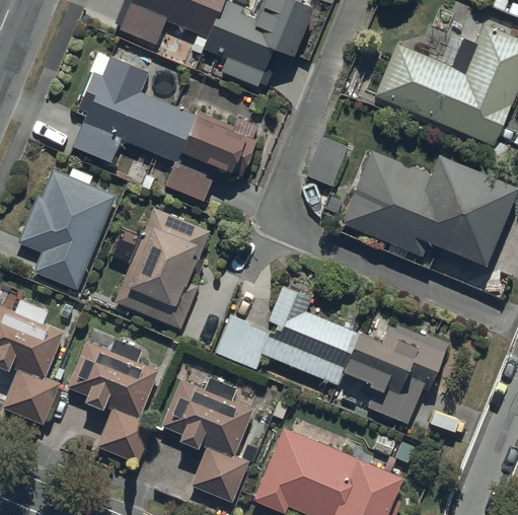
[(155,44),(164,22),(198,37),(192,51),(201,55),(204,49),(227,59),(221,72),(263,90),(280,49),(291,54),(312,4),(302,0),(256,0),(252,11),(224,0),(124,0),(114,25),(155,44)]
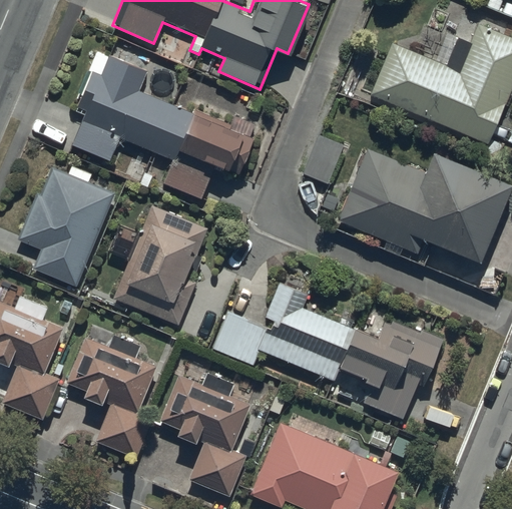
[(392,44),(370,95),(491,142),(511,89),(511,38),(477,25),(459,71),(392,44)]
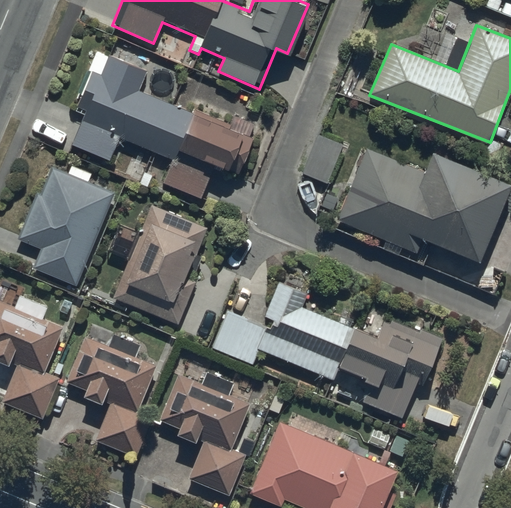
[(110,160),(119,137),(171,158),(162,181),(201,197),(215,164),(237,173),(252,137),(249,136),(253,126),(233,118),(230,127),(139,90),(147,71),(109,55),(108,58),(98,53),(76,107),(85,111),(72,145),(110,160)]
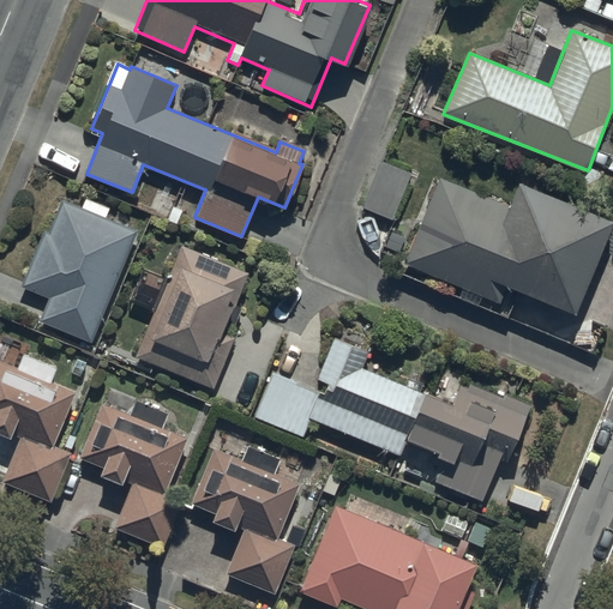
[(382,160),(360,205),(391,221),(413,175),(382,160)]
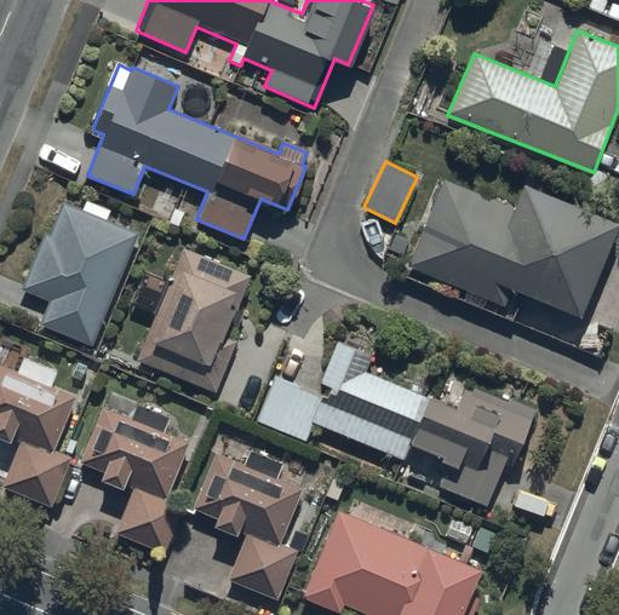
[(514,206),(442,179),(410,269),(508,305),(514,288),(582,314),(617,218),(521,184),(514,206)]
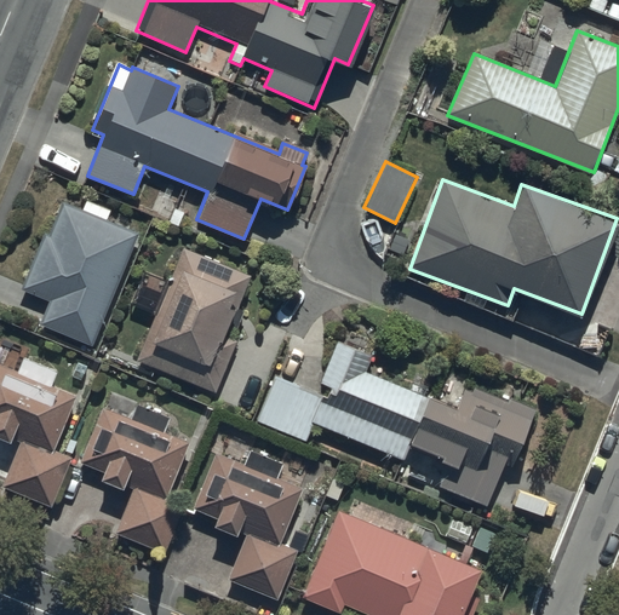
[(92,346),(136,234),(105,222),(109,212),(86,202),(82,213),(64,206),(52,236),(45,233),(22,292),(49,303),(39,326),(92,346)]
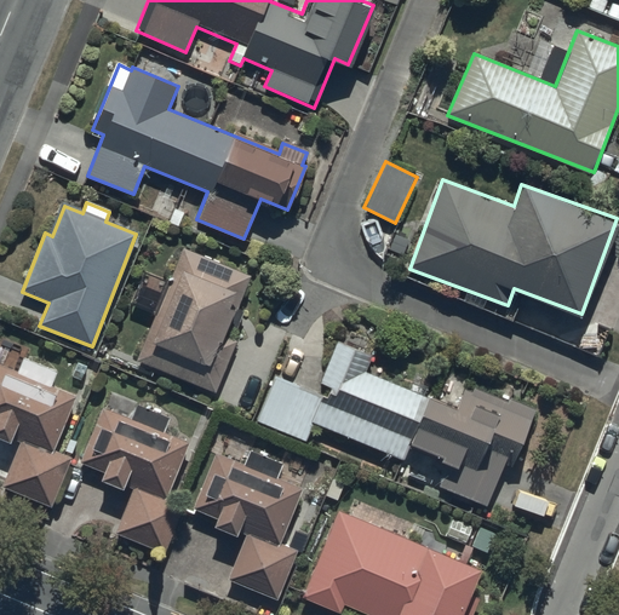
[(250,277),(183,249),(137,360),(216,392),(236,342),(225,337),(250,277)]
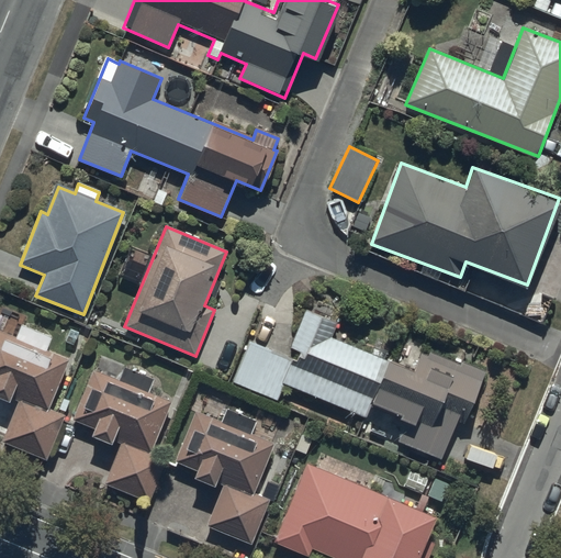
[(383,359),(334,338),(339,324),(304,310),(285,357),(248,342),(233,382),(278,401),(283,387),(368,421),(374,402),(407,415),(397,441),(444,459),(458,423),(462,425),(485,368),(425,344),(416,367),(385,355),(383,359)]
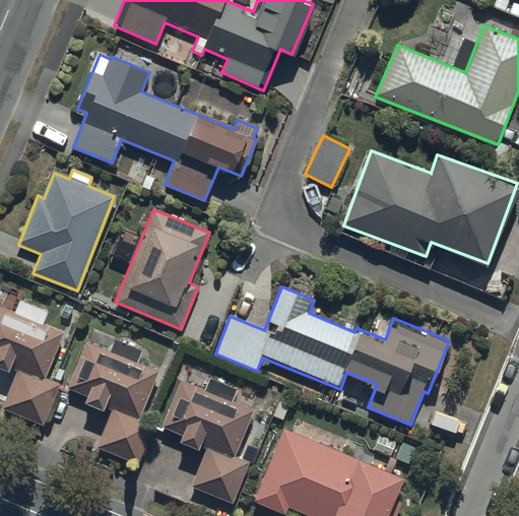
[(18,369),(1,409),(42,427),(59,386),(43,379),(63,332),(44,324),(48,312),(20,301),(14,313),(0,306),(0,365),(7,369),(9,365),(18,369)]
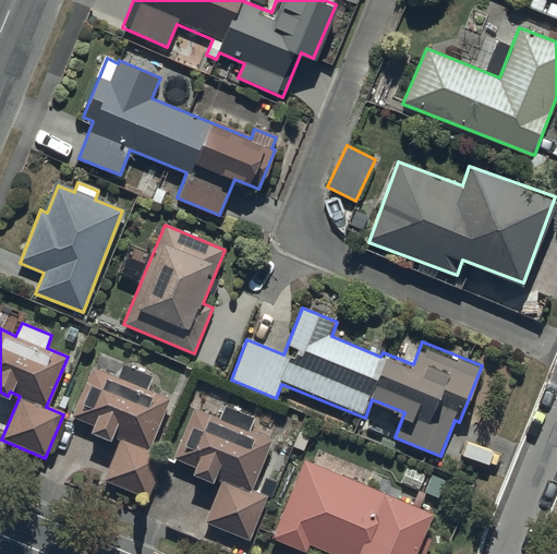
[(120,440),(104,480),(147,498),(165,456),(148,449),(169,398),(146,389),(152,376),(122,365),(118,376),(94,366),(73,416),(92,423),(88,430),(109,437),(110,435),(120,440)]
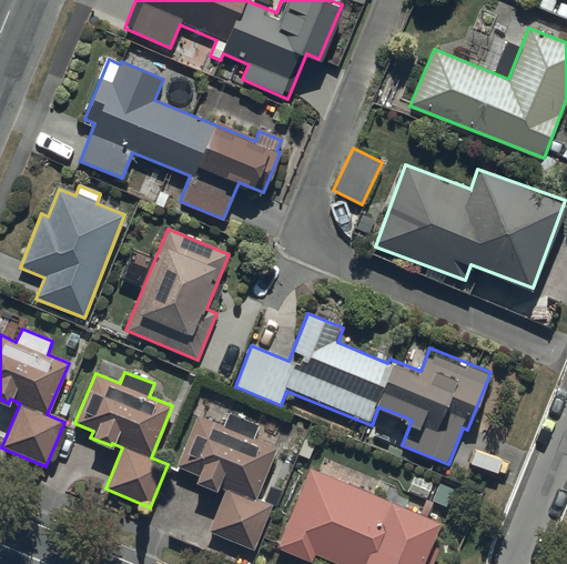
[(275,446),(252,436),(256,425),(228,413),(222,424),(198,414),(176,466),(196,475),(195,480),(214,487),(214,485),(226,491),(210,531),(254,550),(272,506),(254,499),(275,446)]
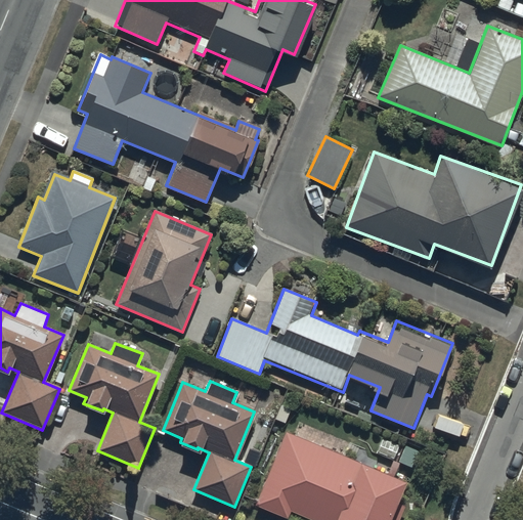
[(359,461),(286,432),(256,503),(288,516),(290,510),(312,519),(398,519),(404,506),(396,503),(404,478),(360,459),(359,461)]
